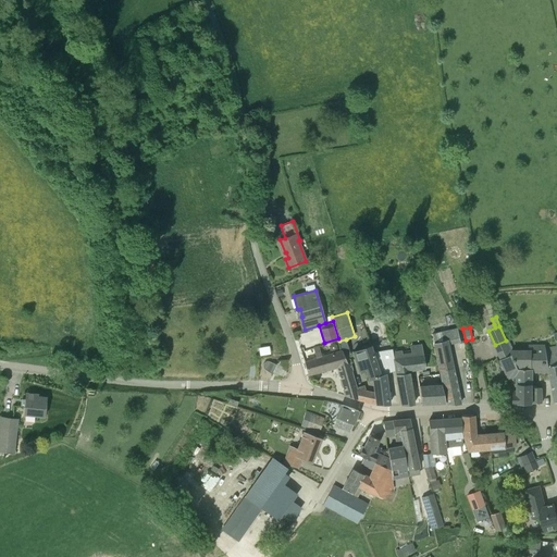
[(460,404),(457,392),(453,367),(445,331),(432,334),(437,361),(447,405),(460,404)]
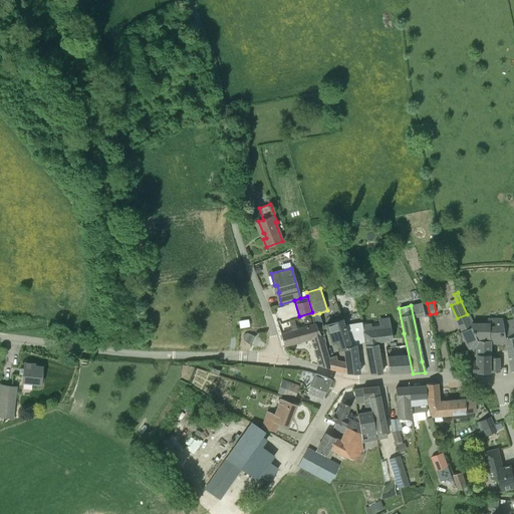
[(324,327),(319,313),(313,314),(314,321),(315,323),(297,329),(294,320),(289,321),(291,330),(281,333),(285,346),(304,340),(311,338),(319,365),(329,368),(327,358),(324,346),(325,345),(324,342),(325,342),(322,334),(320,335),(319,329),(324,327)]
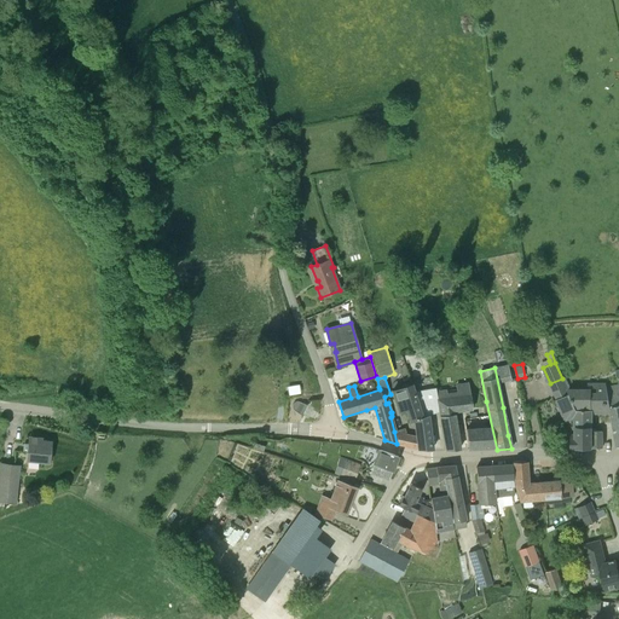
[(567,388),(562,379),(550,383),(556,399),(566,421),(570,418),(568,431),(576,431),(576,439),(571,439),(571,449),(591,449),(591,410),(577,410),(567,388)]
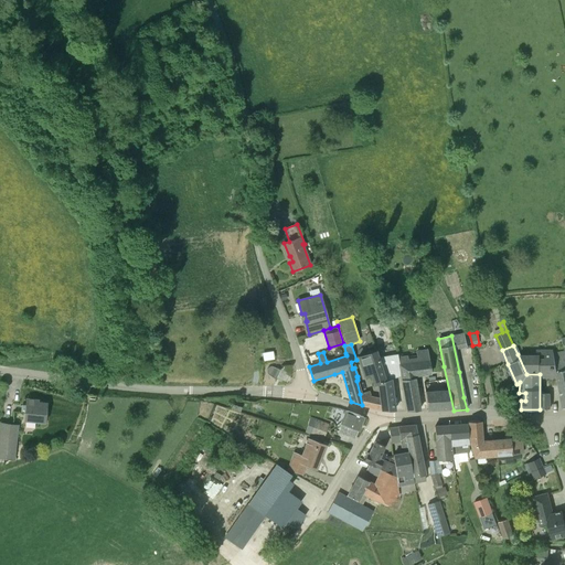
[(414,379),(413,375),(432,372),(427,349),(415,350),(416,360),(409,361),(408,355),(398,356),(398,358),(402,374),(406,403),(408,411),(419,411),(415,379),(414,379)]
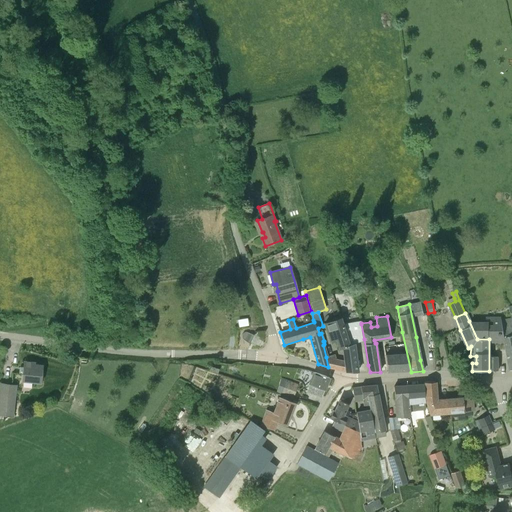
[(469,321),(477,339),(489,339),(494,339),(494,341),(505,341),(502,319),(501,316),(494,316),(494,321),(469,321)]
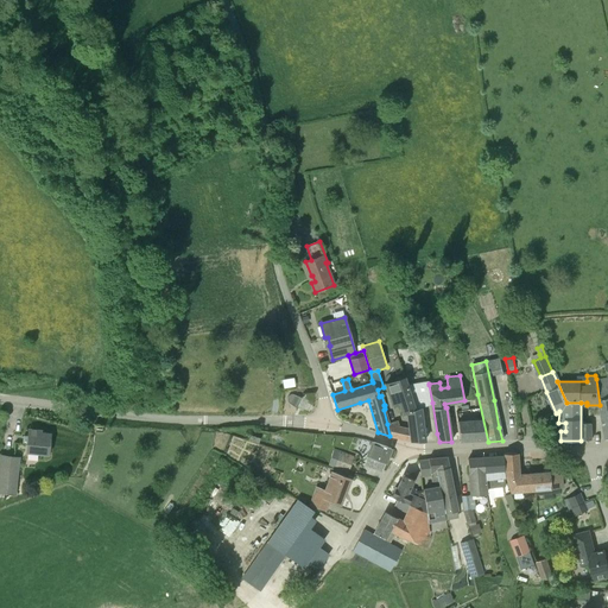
[(415,410),(406,385),(404,377),(385,384),(392,404),(398,401),(403,413),(407,412),(415,410)]
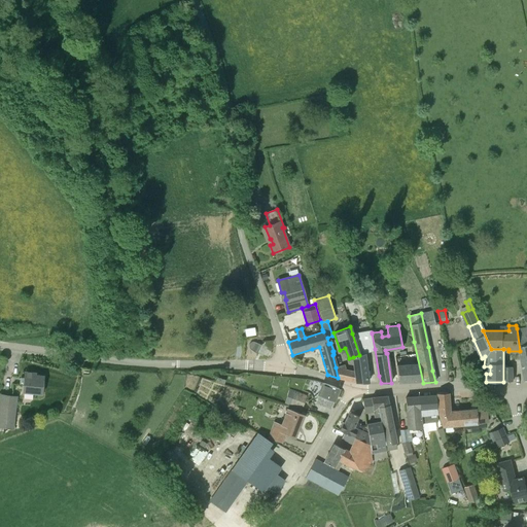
[(526,326),(517,328),(520,351),(522,360),(526,359),(526,326)]
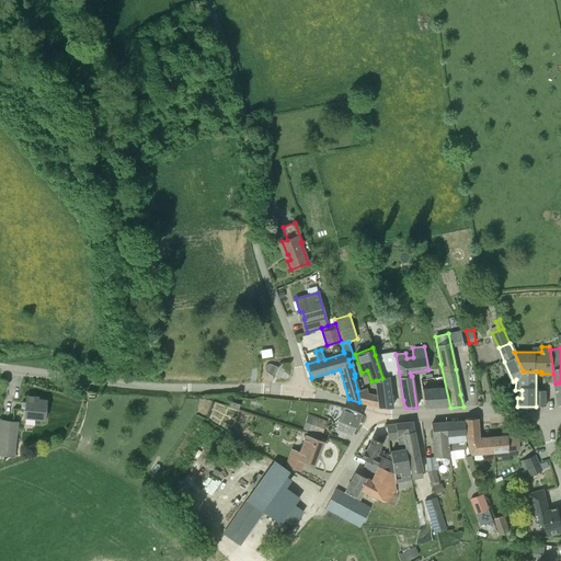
[(266,350),(261,351),(262,358),(266,357),(273,356),(271,348),(266,350)]
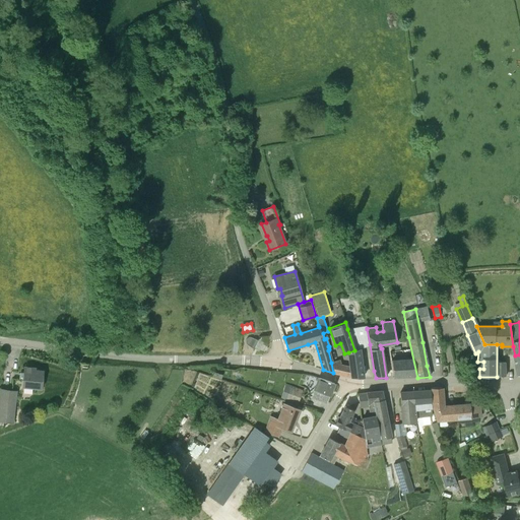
[(363,378),(361,361),(360,348),(368,346),(368,344),(370,344),(367,329),(365,329),(365,327),(347,329),(354,350),(348,352),(351,378),(363,378)]
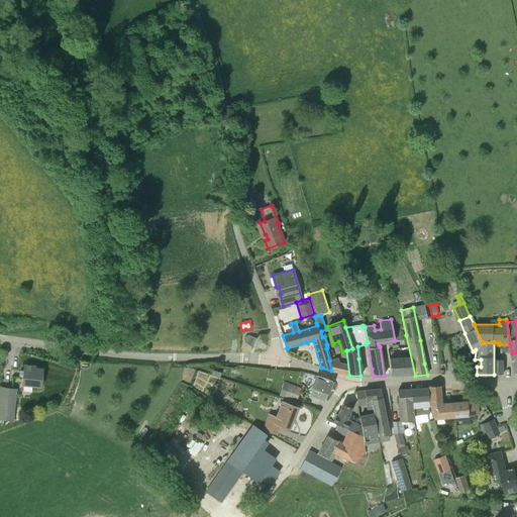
[(244,341),(251,346),(256,338),(248,335),(246,335),(244,337),(244,339),(244,341)]
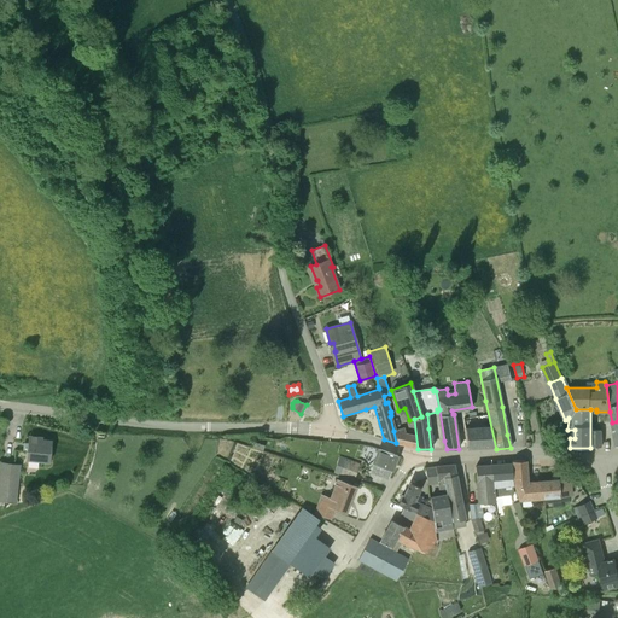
[(467,448),(494,447),(490,427),(466,429),(467,448)]
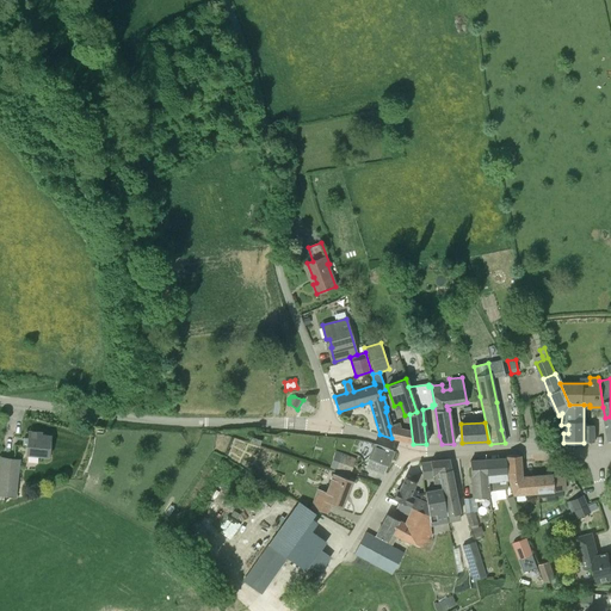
[(402,440),(402,430),(400,429),(397,424),(389,426),(392,438),(402,440)]
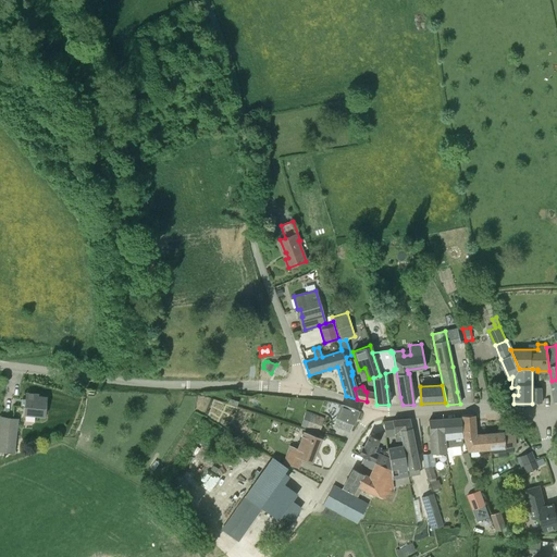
[(25,413),(44,416),(46,397),(37,397),(37,395),(26,394),(25,413)]
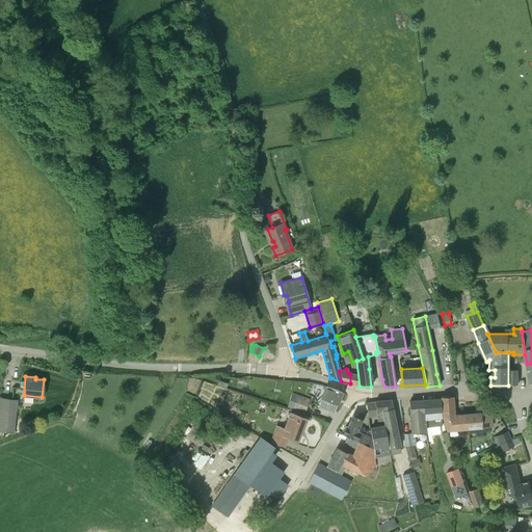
[(327,401),(325,407),(334,410),(336,404),(337,404),(342,392),(326,387),(322,399),(327,401)]
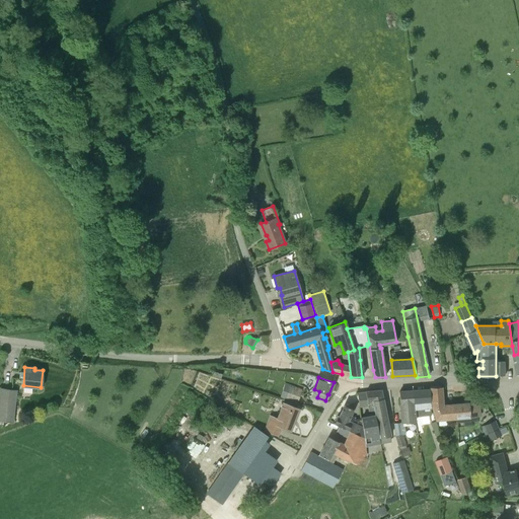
[(289,389),(289,388),(285,386),(283,392),(287,394),(285,398),(297,403),(300,394),(289,389)]
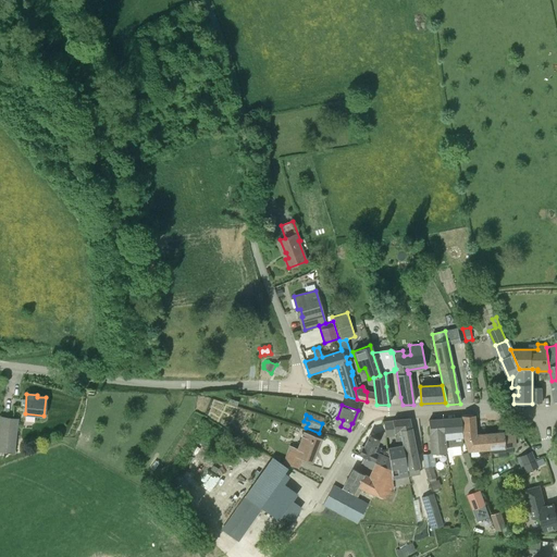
[(515,432),(504,432),(474,435),(473,415),(461,416),(462,433),(468,450),(505,447),(516,447),(515,432)]
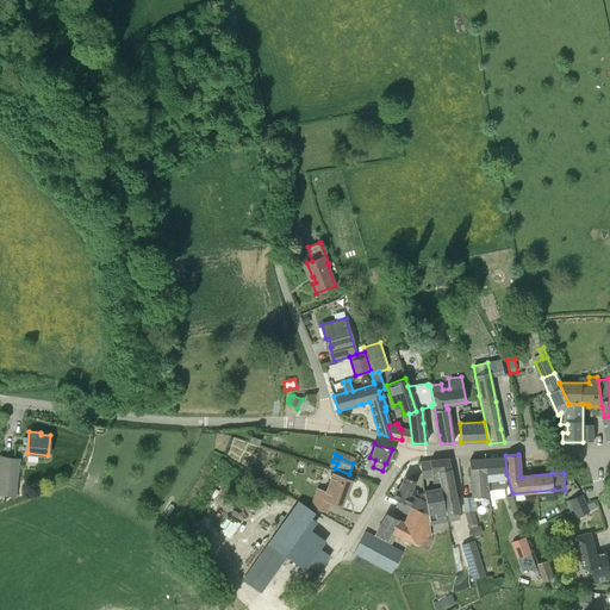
[(0,467),(0,491),(16,492),(19,459),(1,456),(0,467)]
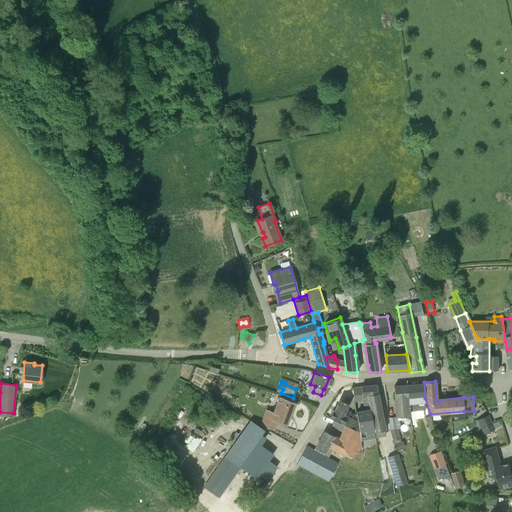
[(408,404),(425,402),(423,384),(407,385),(408,404)]
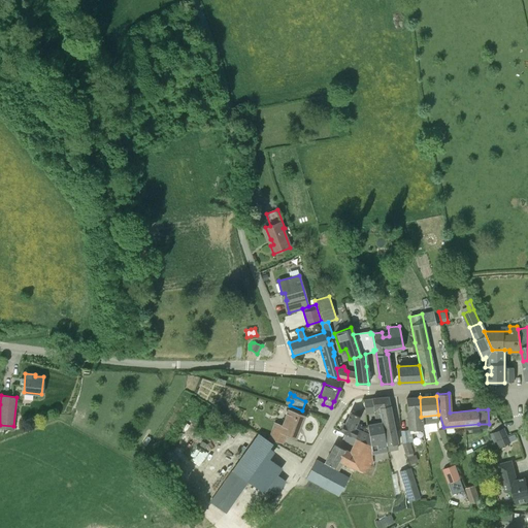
[(380,407),(390,405),(388,397),(372,398),(374,414),(374,415),(381,414),(380,407)]
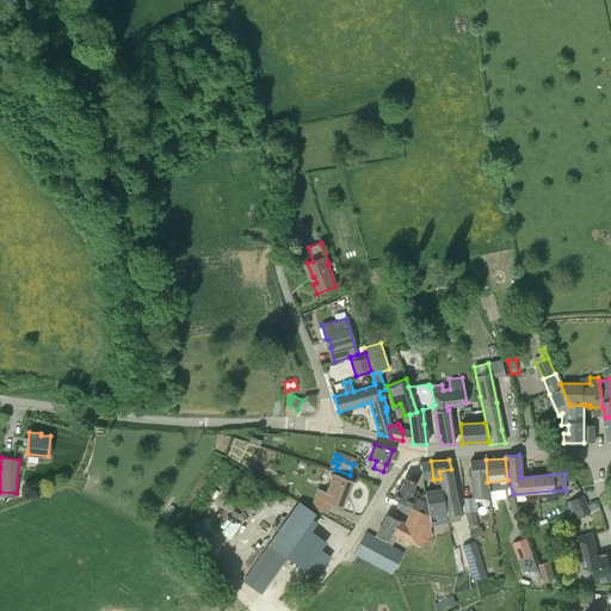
[(488,497),(487,482),(486,460),(470,461),(473,498),(488,497)]
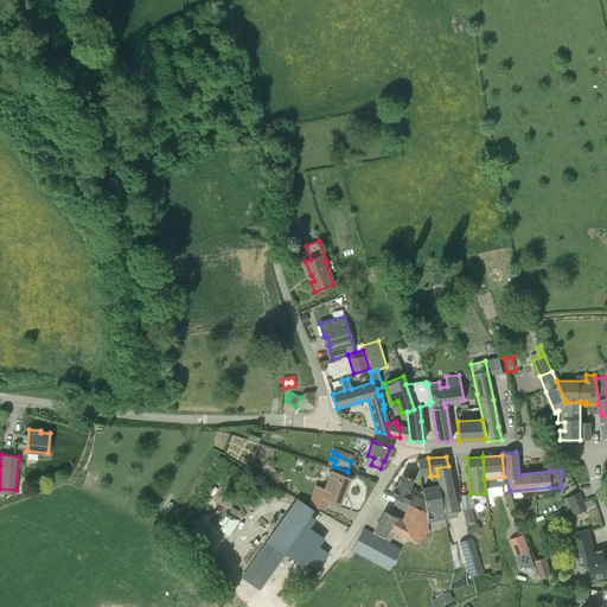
[(420,477),(430,475),(428,458),(427,458),(428,459),(419,460),(420,477)]
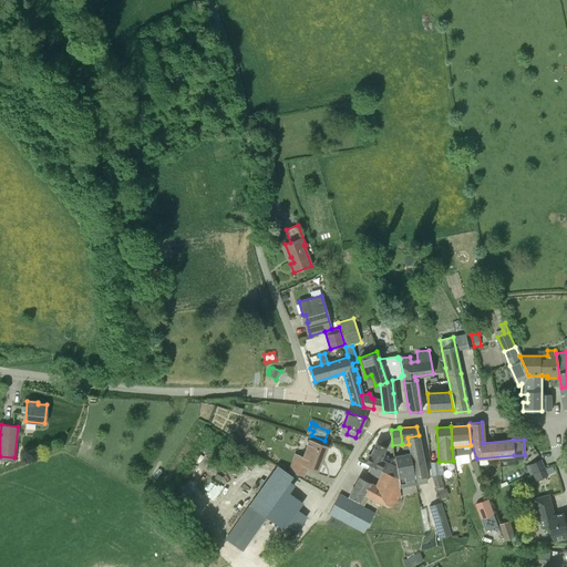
[(426,477),(426,476),(419,435),(408,437),(409,444),(409,449),(410,454),(415,485),(415,484),(428,482),(426,477)]
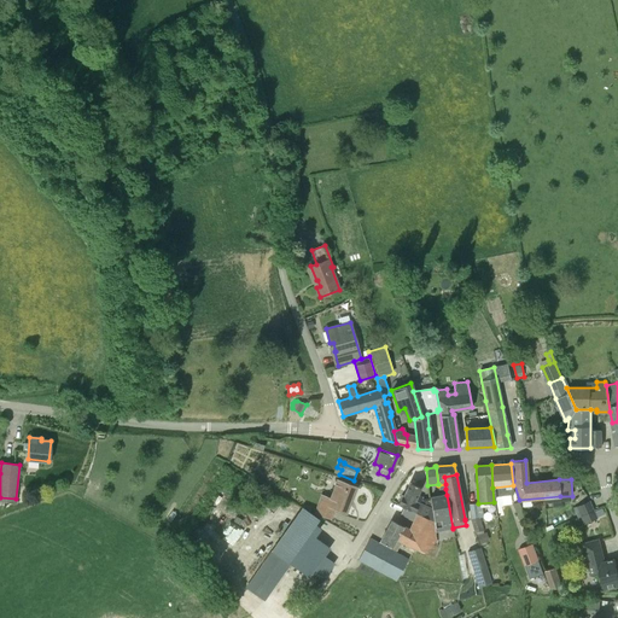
[(355,485),(344,482),(337,479),(330,497),(321,495),(315,513),(331,519),(334,509),(345,513),(355,485)]
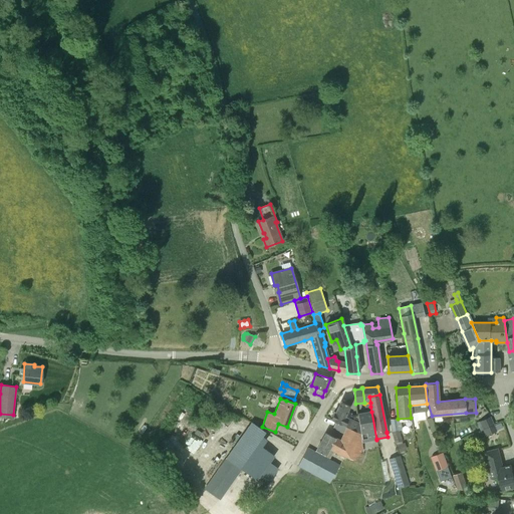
[(359,424),(344,417),(349,406),(347,405),(345,404),(340,402),(335,413),(334,412),(330,420),(335,422),(360,433),(359,424)]
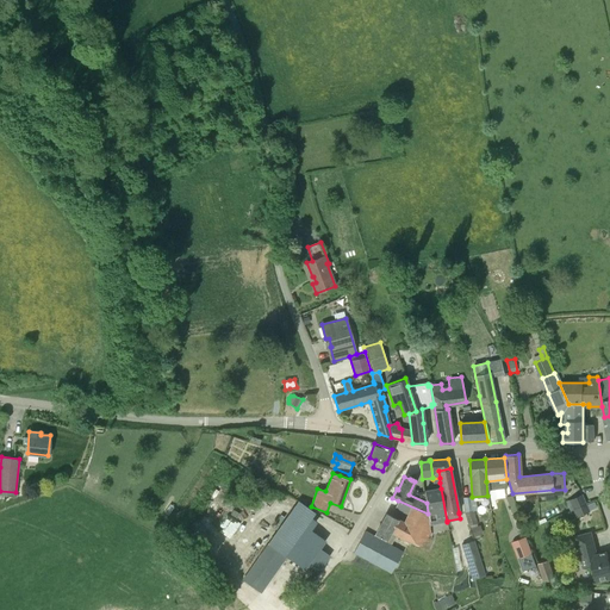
[(429,526),(447,522),(441,489),(424,492),(427,503),(428,514),(429,526)]
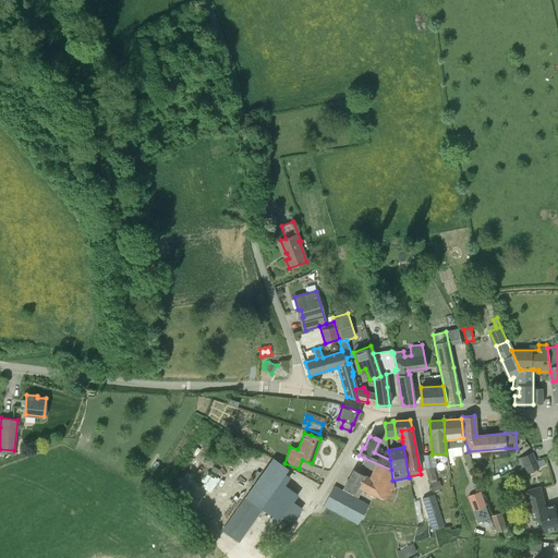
[(473,468),(468,453),(463,455),(468,470),(473,468)]
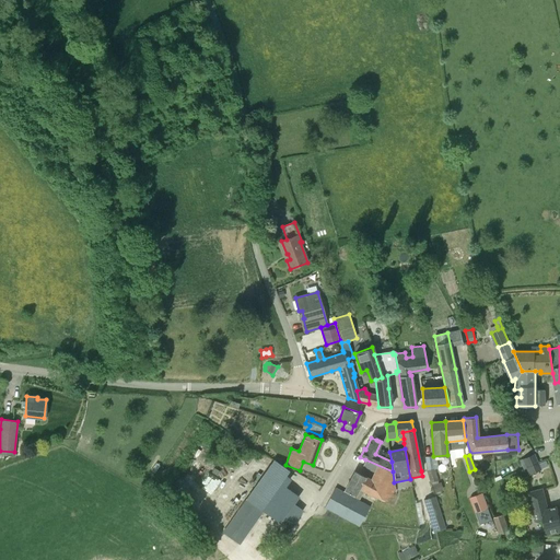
[(526,467),(537,462),(534,455),(523,459),(526,467)]
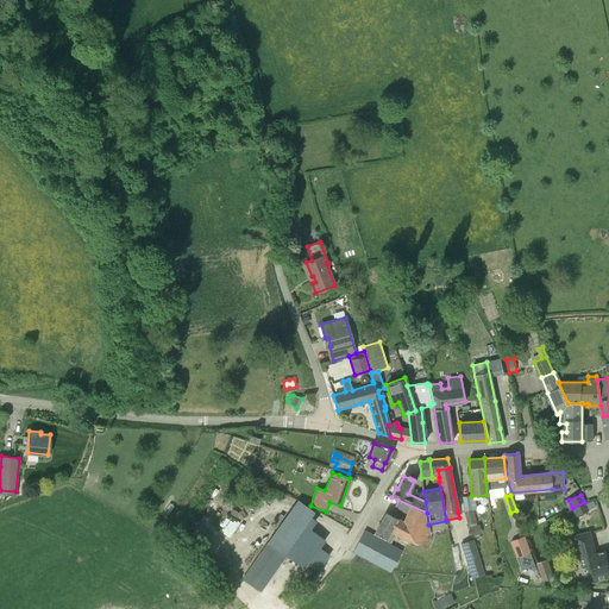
[(476,522),(472,509),(471,496),(463,496),(464,512),(468,525),(469,527),(477,525),(476,522)]
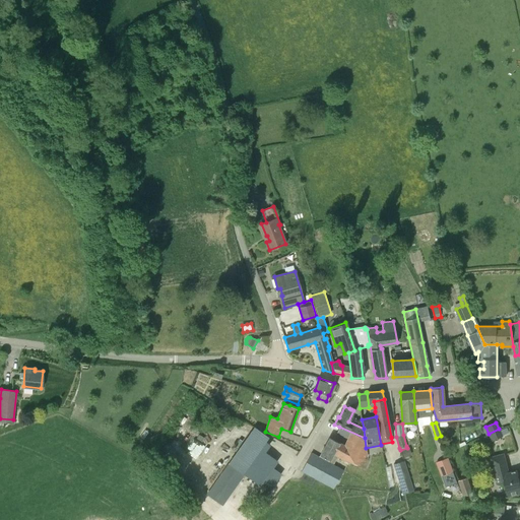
[(268,437),(255,427),(254,427),(235,455),(263,480),(264,478),(273,484),(280,474),(272,468),(277,461),(260,449),(268,437)]
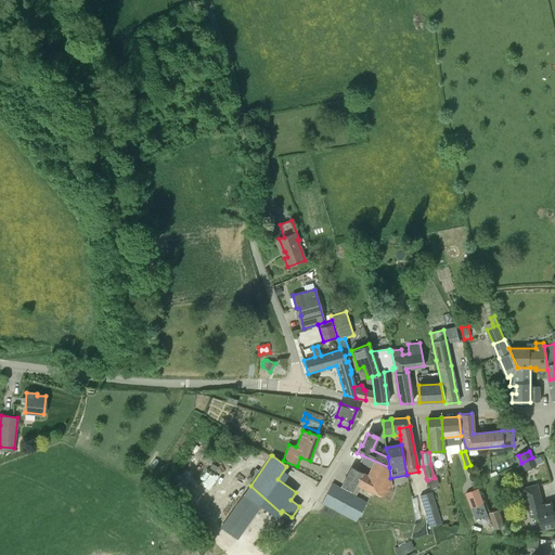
[(390,478),(389,467),(362,455),(360,462),(372,467),(369,476),(351,467),(347,475),(358,479),(356,482),(361,486),(360,487),(377,494),(383,497),(385,492),(388,493),(390,488),(391,488),(390,478)]
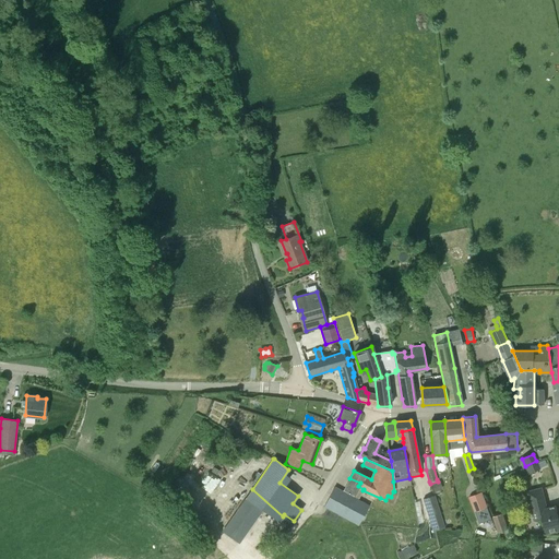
[(528,474),(539,468),(536,462),(525,466),(528,474)]
